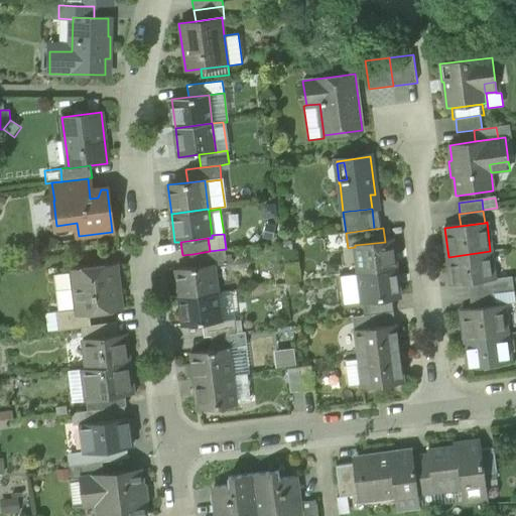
[(355,247),(359,274),(396,269),(392,241),(385,242),(355,245),(355,247)]
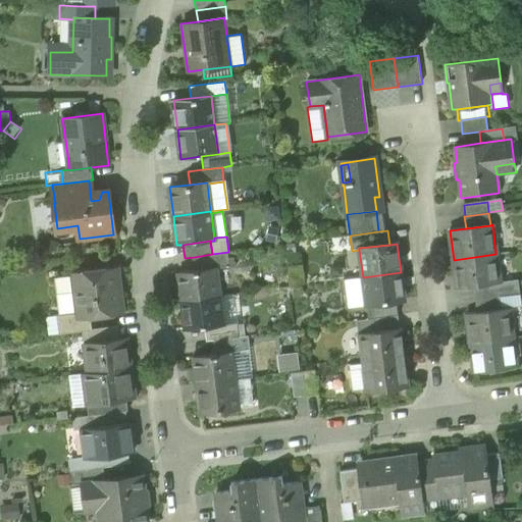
[(228,252),(212,254),(195,257),(197,270),(216,267),(216,268),(230,266),(228,252)]
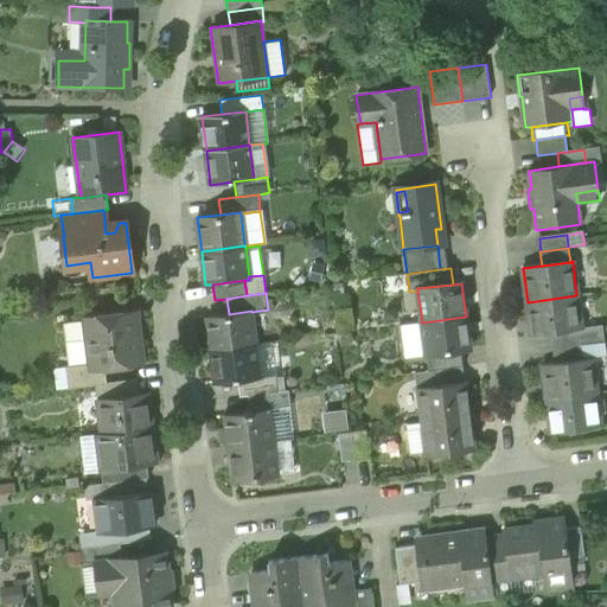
[(581,330),(576,295),(528,302),(531,337),(551,334),(579,331),(581,330)]
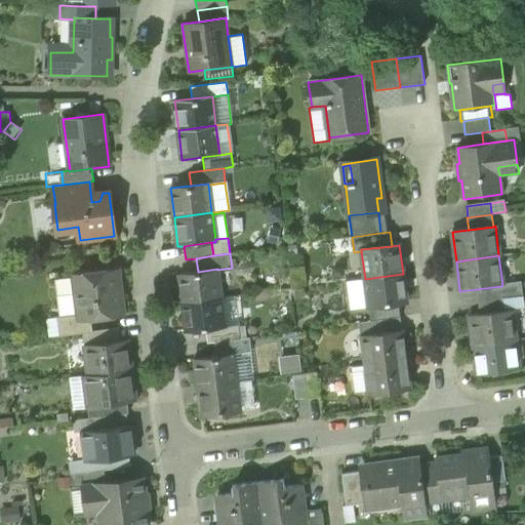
[(78,315),(79,321),(91,320),(125,315),(119,269),(73,275),(73,277),(78,315)]
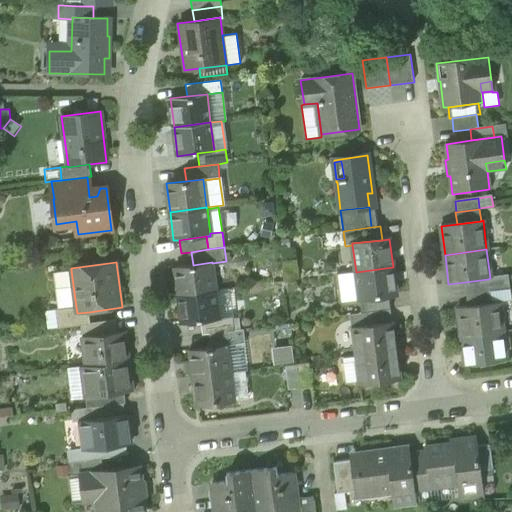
[(175,267),(179,295),(215,291),(212,263),(212,262),(193,265),(175,267)]
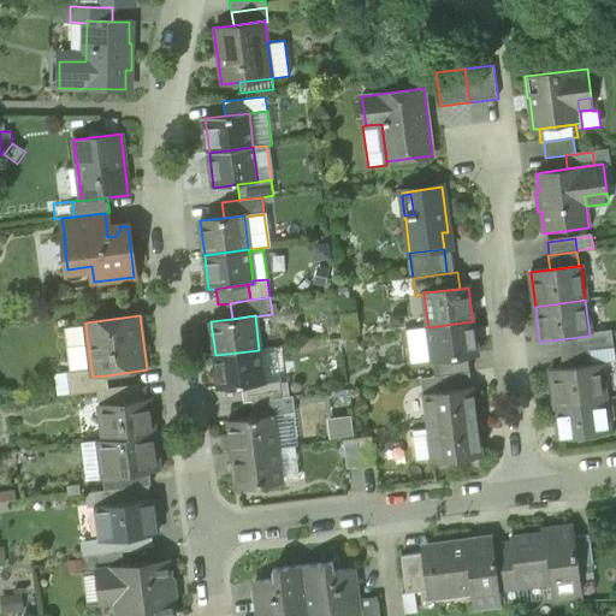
[(477,356),(473,321),(428,327),(433,362),(468,357),(477,356)]
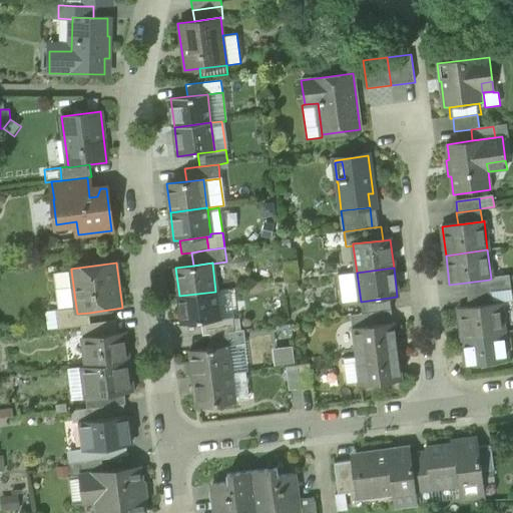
[(53,273),(58,311),(76,308),(71,271),(53,273)]
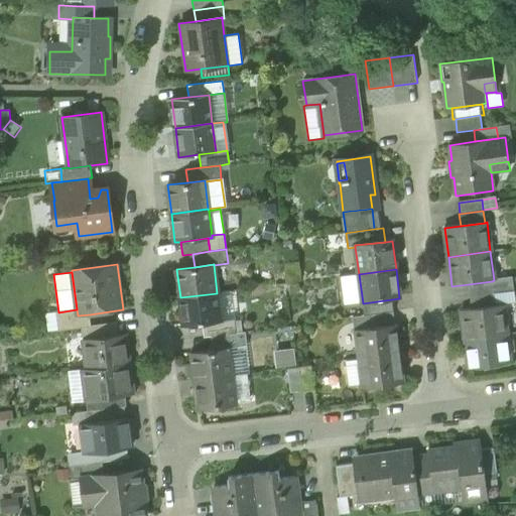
[(359,274),(341,276),(345,305),(363,303),(359,274)]
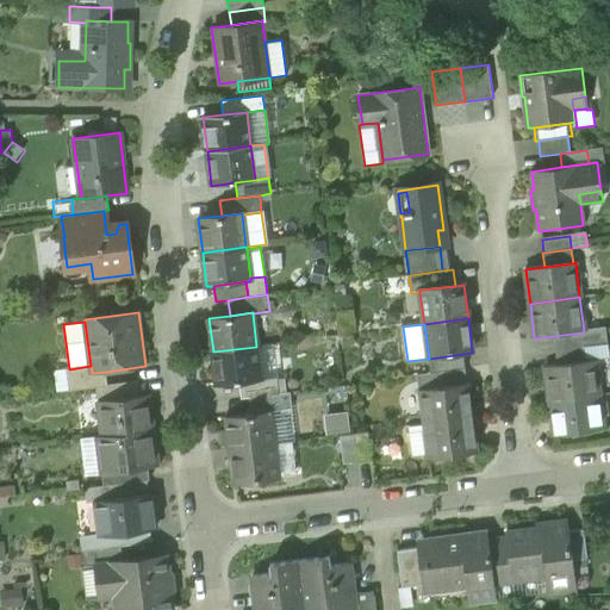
[(605,329),(584,331),(582,332),(584,347),(608,343),(605,329)]
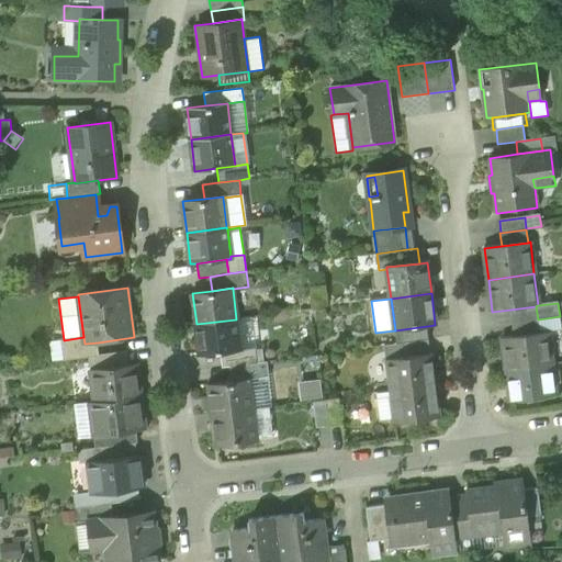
[(510,310),(512,323),(538,319),(536,306),(510,310)]
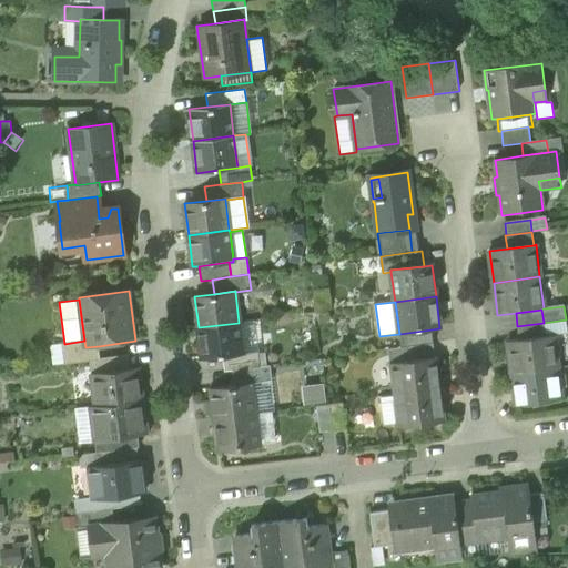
[(567,321),(567,320),(566,320),(544,323),(546,337),(555,336),(567,334),(567,321)]
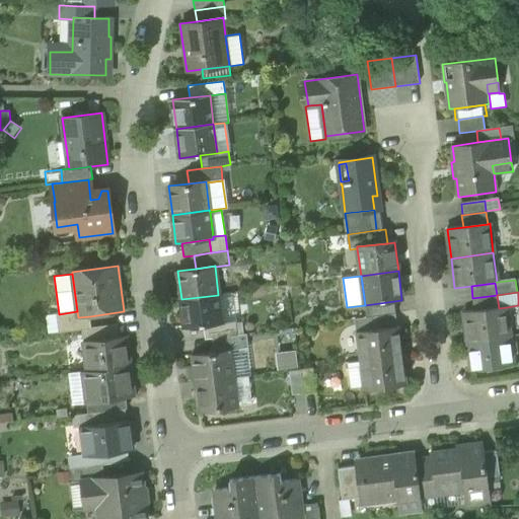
[(232,293),(218,295),(222,323),(236,321),(232,293)]
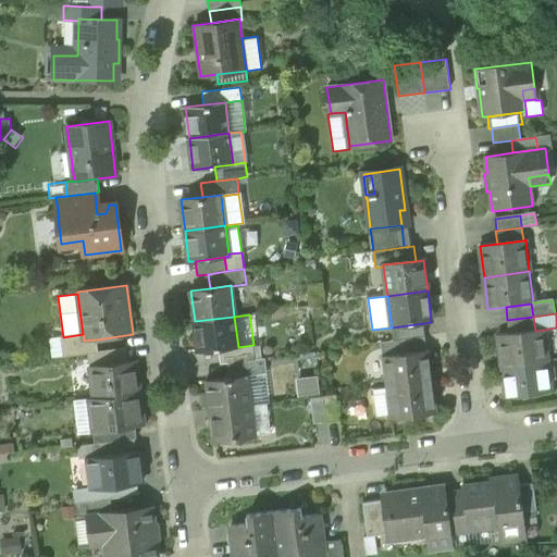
[(238,347),(234,317),(195,321),(198,353),(219,350),(238,347)]
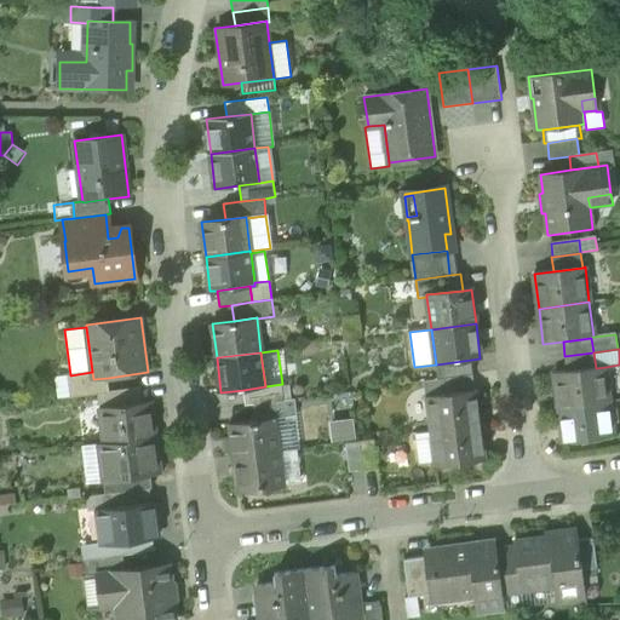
[(596,368),(593,352),(564,356),(567,372),(596,368)]
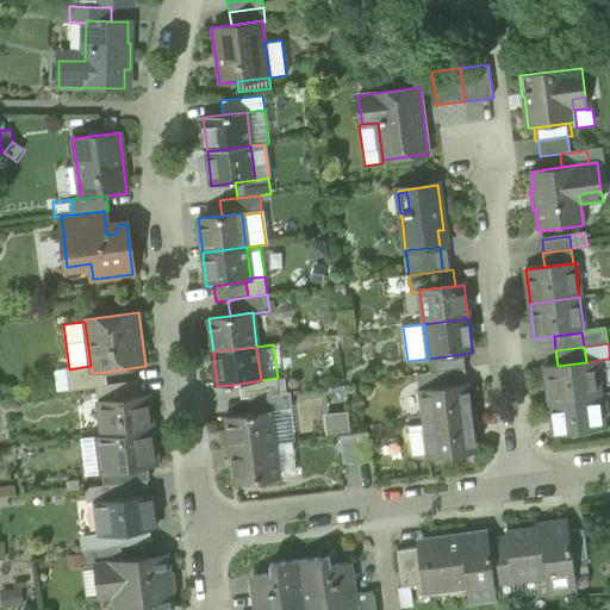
[(430,374),(436,373),(465,369),(464,354),(429,359),(430,374)]
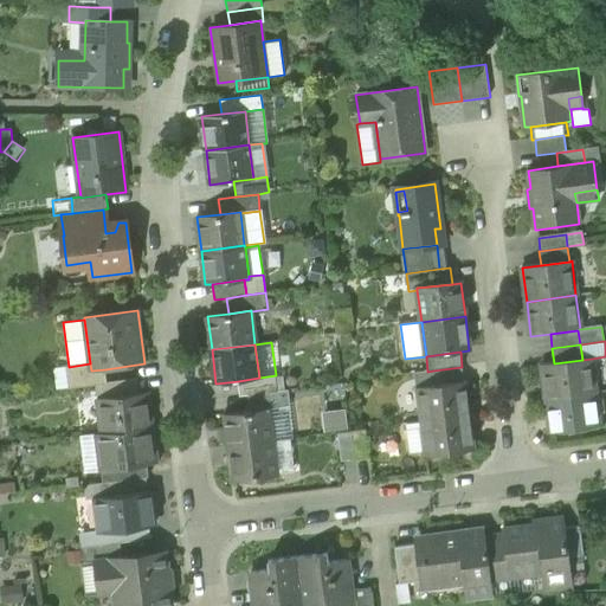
[(542,365),(547,399),(595,392),(592,359),(582,360),(554,363),(542,365)]
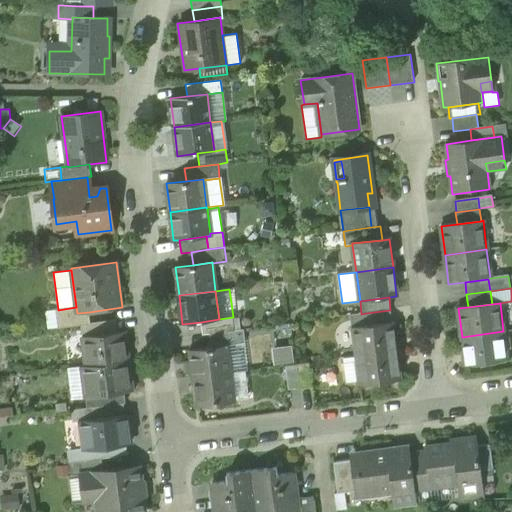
[(58,328),(81,325),(90,324),(89,312),(77,313),(76,307),(58,310),(56,310),(58,328)]
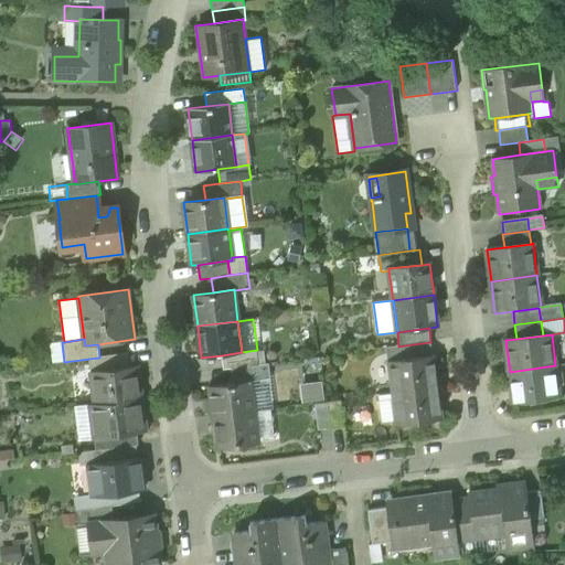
[(433,355),(430,342),(404,345),(406,359),(433,355)]
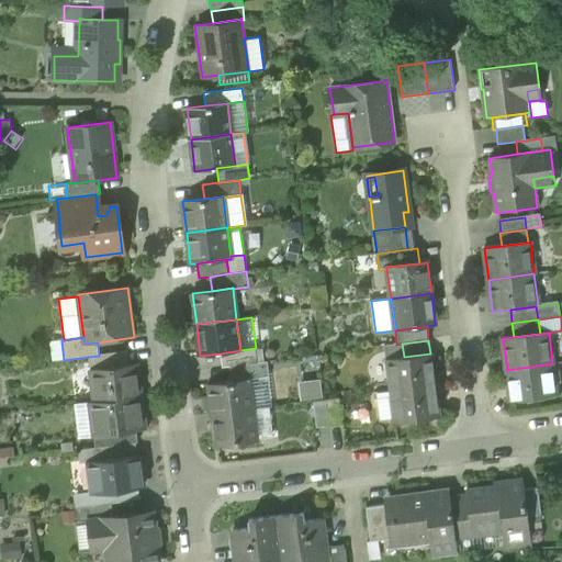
[(384,346),(385,360),(404,357),(402,344),(396,345),(384,346)]
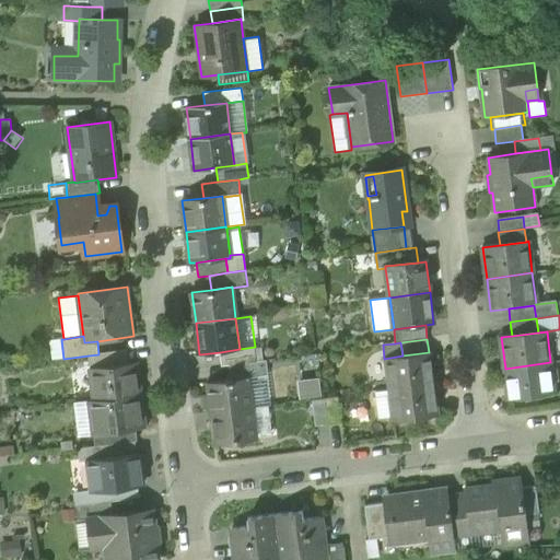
[(221,366),(229,365),(257,361),(255,347),(240,349),(220,352),(221,366)]
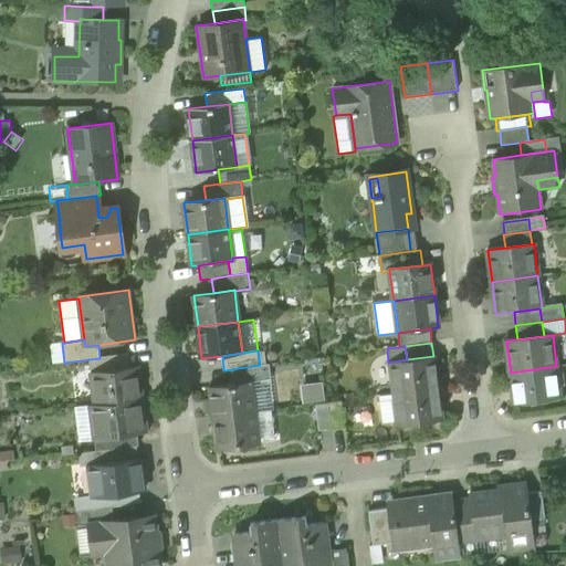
[(127,354),(100,358),(90,359),(92,371),(128,367),(127,354)]
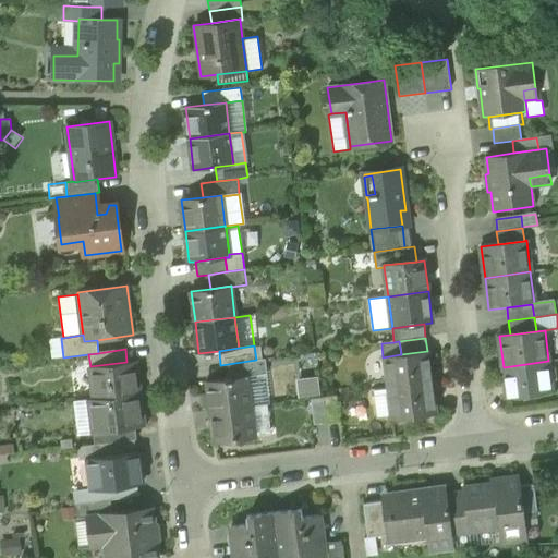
[(383,358),(387,389),(434,383),(429,351),(427,351),(401,354),(383,358)]
